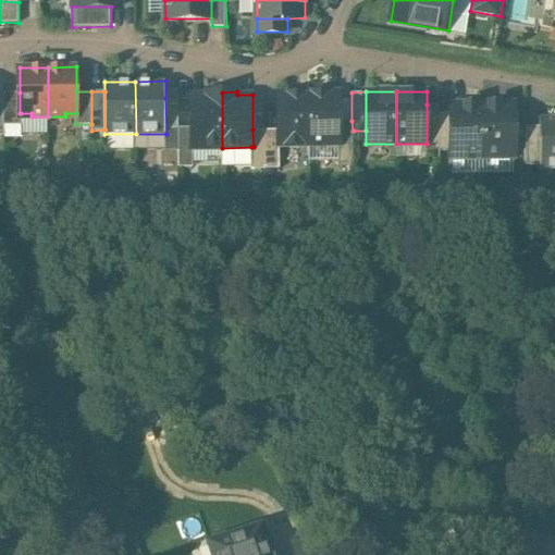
[(20,93),(4,93),(4,102),(4,125),(21,125),(21,113),(20,113),(20,93)]
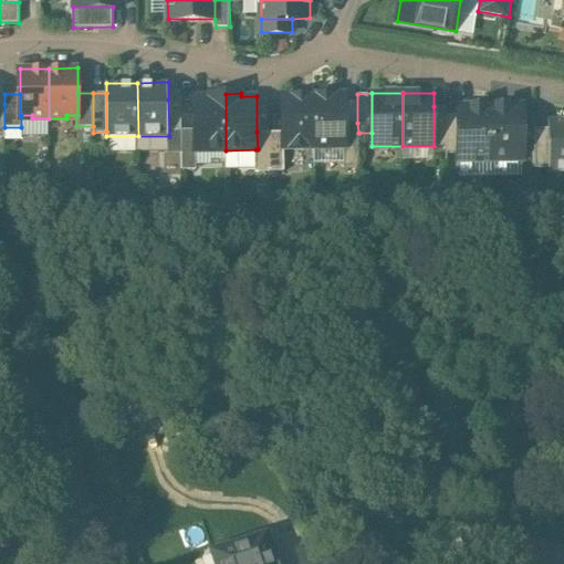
[(210,94),(210,97),(195,97),(195,129),(195,150),(197,150),(226,150),(226,94),(210,94)]
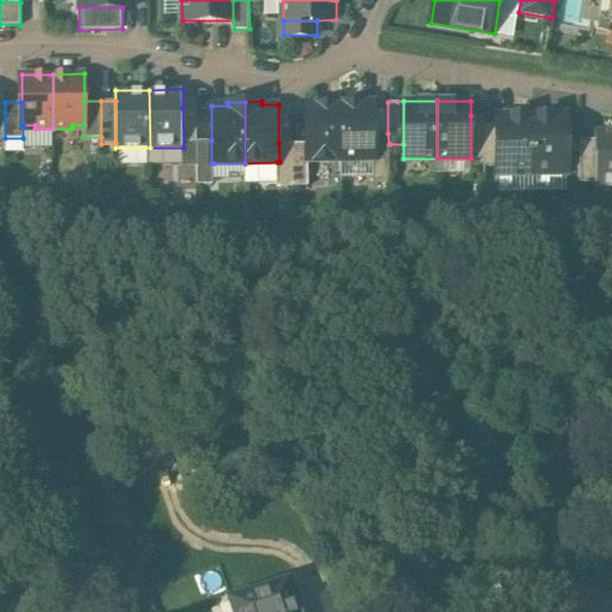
[(341,102),(307,102),(307,143),(309,161),(341,160),(341,102)]
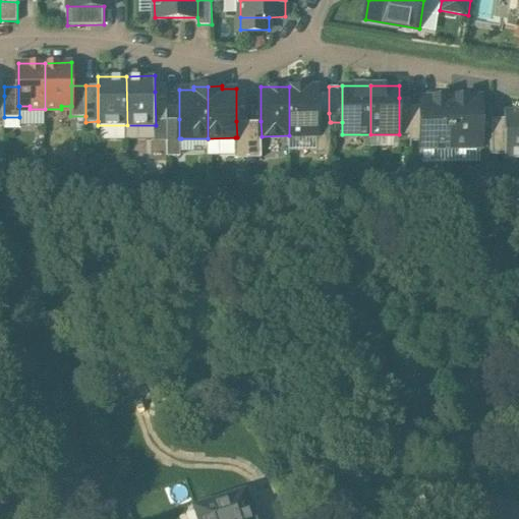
[(318,87),(289,87),(289,135),(316,135),(319,135),(318,113),(318,87)]
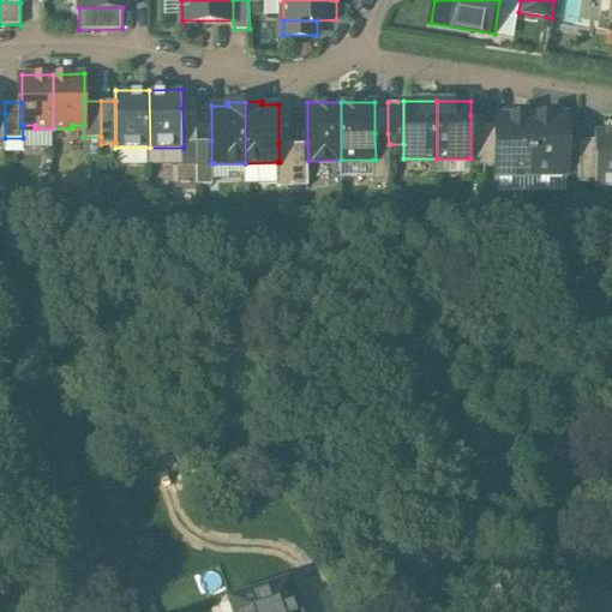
[(197,108),(183,108),(184,148),(197,147),(197,141),(197,108)]
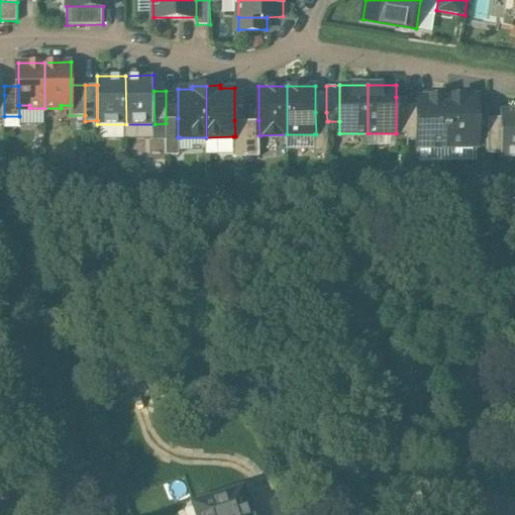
[(477,96),(448,97),(448,144),(477,144),(477,138),(477,102),(477,96)]
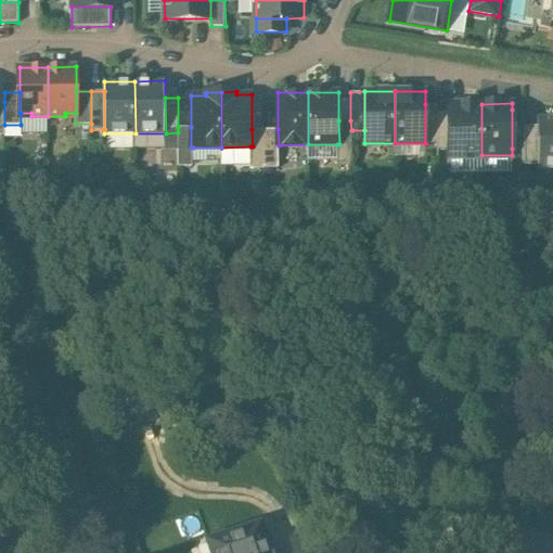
[(438,104),(425,104),(425,143),(439,142),(439,111),(438,104)]
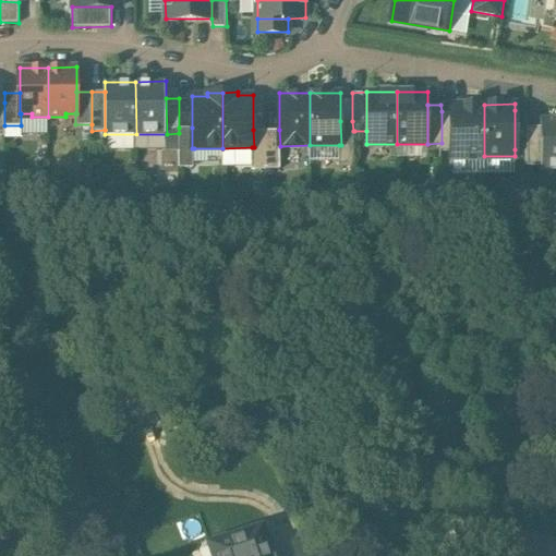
[(484,105),(454,105),(454,111),(454,150),(454,157),(484,156),(484,105)]
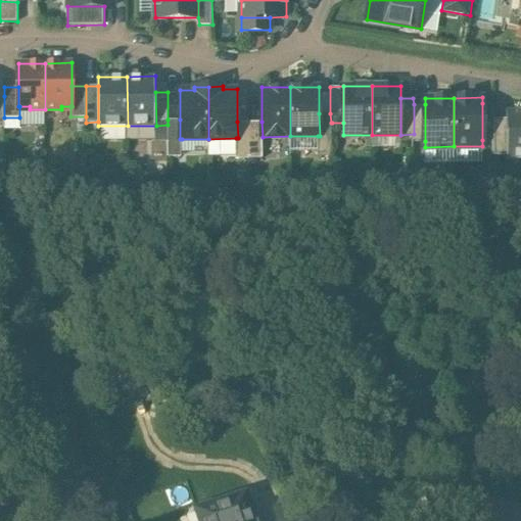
[(495,119),(495,103),(482,103),(482,140),(494,140),(494,119),(495,119)]
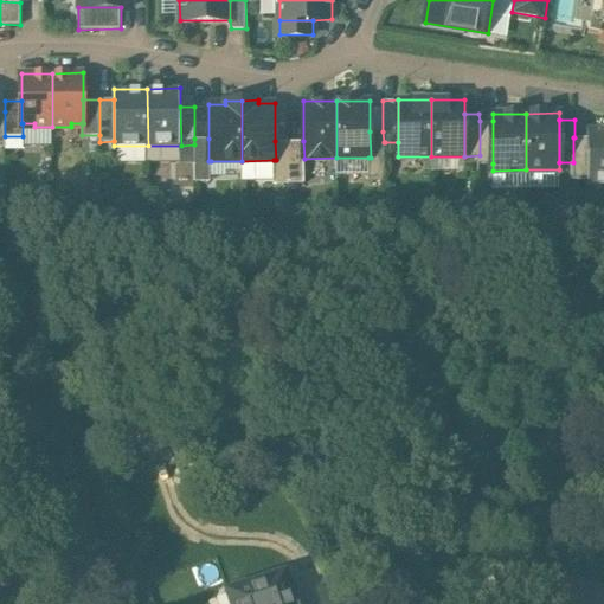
[(493,121),(480,121),(480,155),(479,164),(493,164),(493,121)]
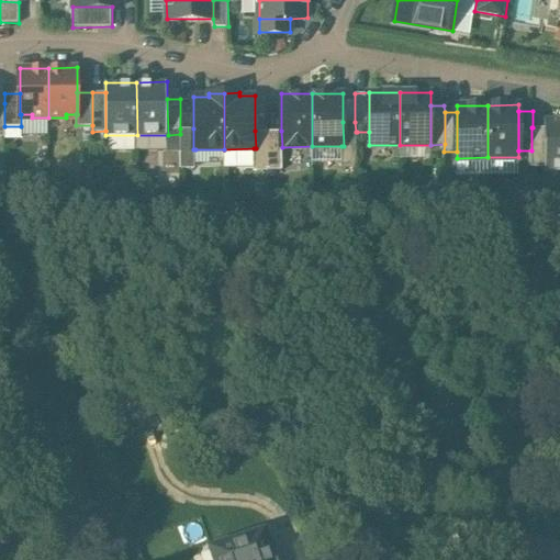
[(559,118),(545,119),(545,127),(546,167),(546,171),(559,170),(559,118)]
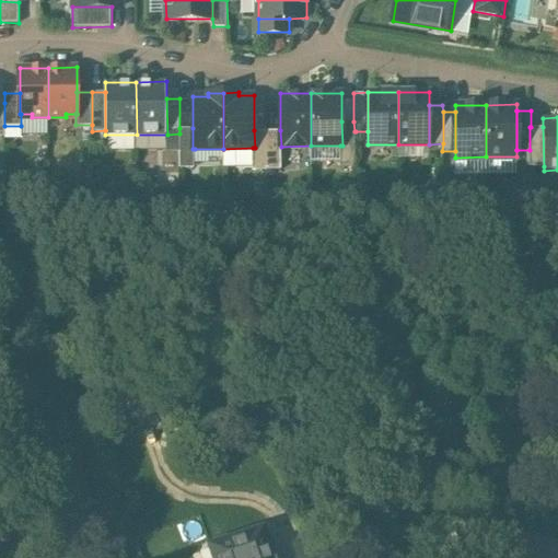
[(355,131),(353,121),(341,121),(343,146),(340,146),(341,166),(356,165),(356,131),(355,131)]
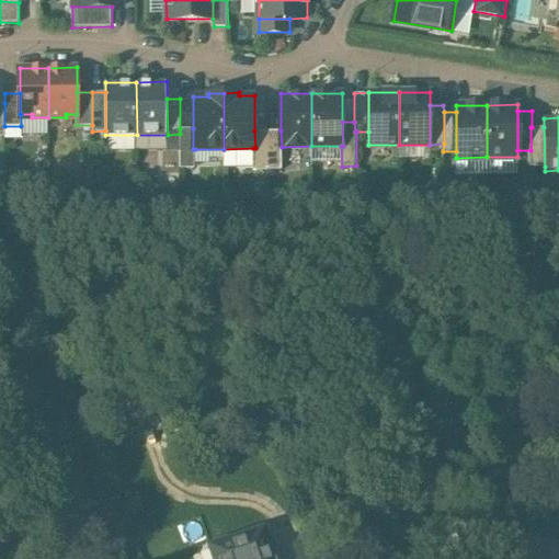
[(545,167),(544,127),(532,127),(531,127),(531,150),(532,167),(545,167)]
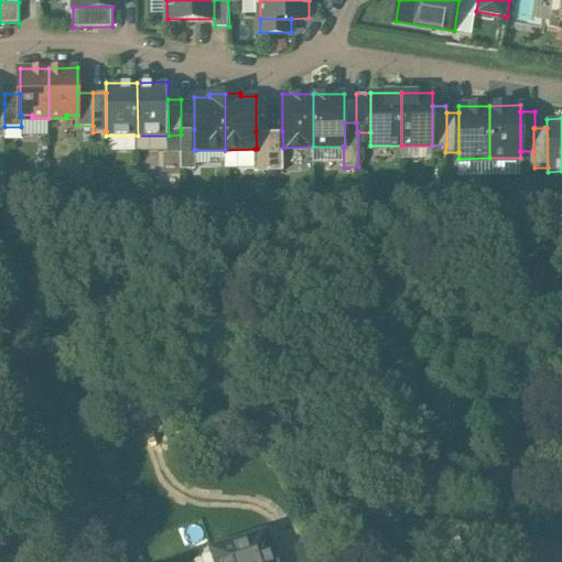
[(194,129),(181,129),(181,134),(182,169),(196,169),(196,150),(194,150),(194,129)]
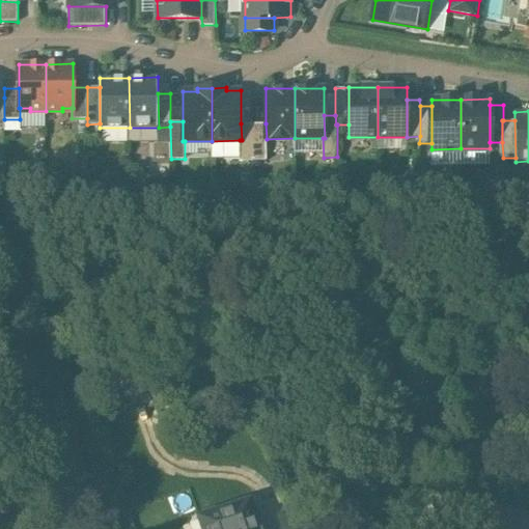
[(254,161),(253,123),(241,123),(242,140),(240,140),(241,161),(254,161)]
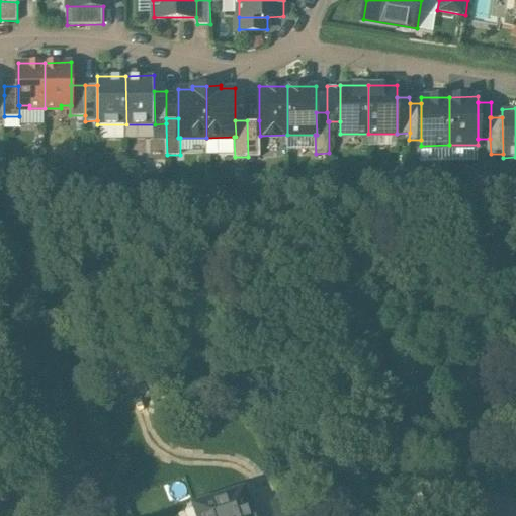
[(260,136),(259,120),(247,120),(248,157),(261,156),(260,136)]
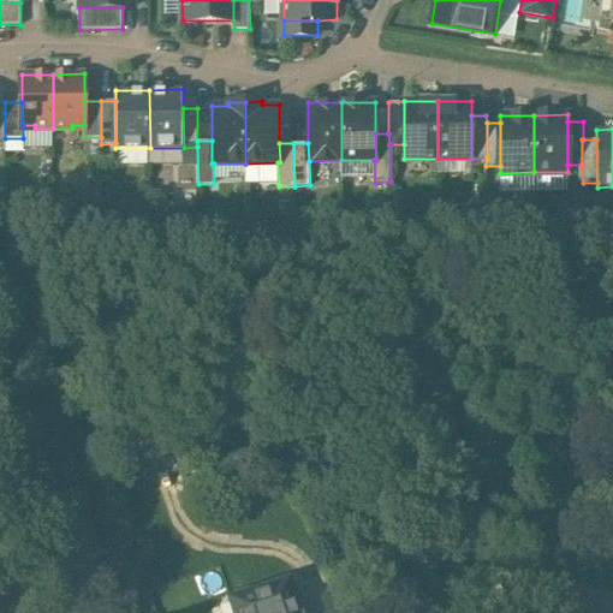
[(314,612),(299,567),(224,593),(230,612),(314,612)]
